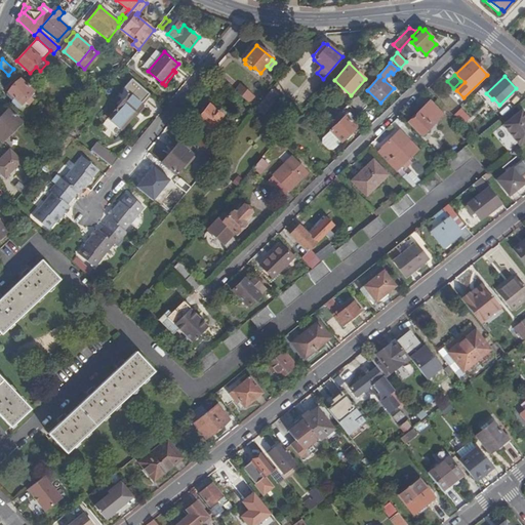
[(29,95),(33,90),(19,78),(16,81),(6,91),(7,92),(6,94),(11,99),(10,102),(17,107),(22,110),(27,104),(27,105),(32,98),(29,95)]
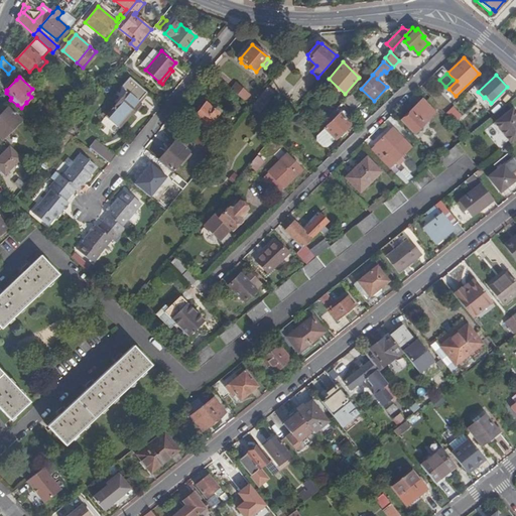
[(120,127),(140,104),(138,102),(146,92),(129,78),(122,87),(127,92),(107,116),(120,127)]
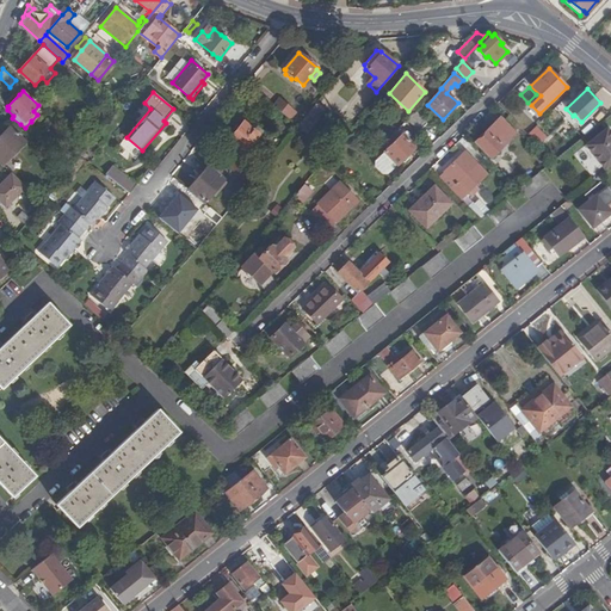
[(296,113),(279,99),(273,106),(290,121),(296,113)]
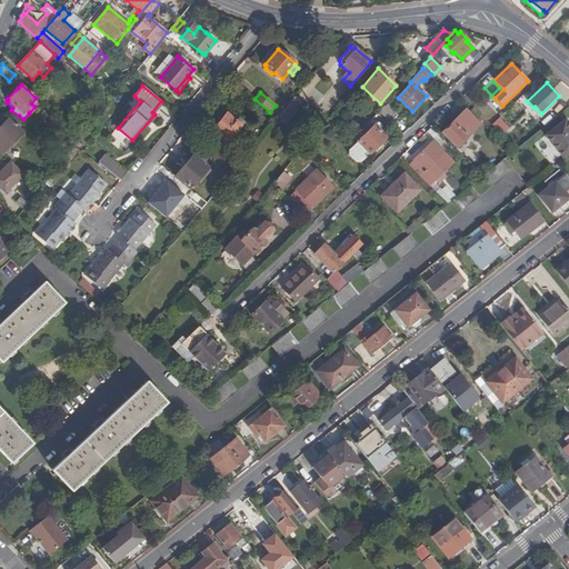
[(287,126),(303,105),(295,97),(277,118),(287,126)]
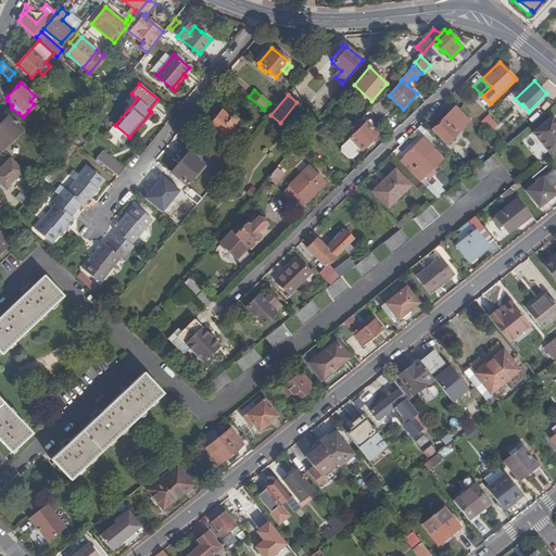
[(389,113),(378,101),(371,109),(381,119),(389,113)]
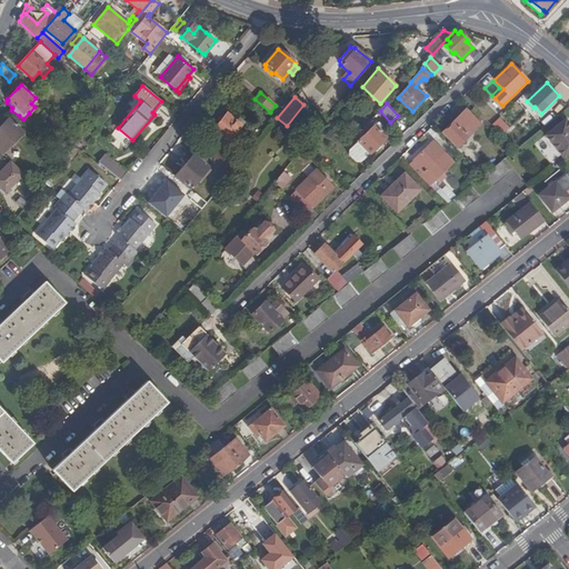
[(457,147),(480,123),(479,123),(485,117),(475,107),(469,112),(466,109),(442,132),(457,147)]
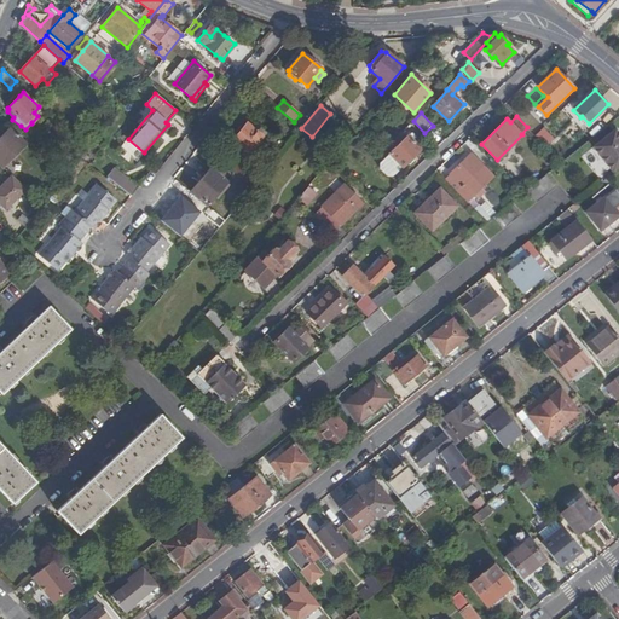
[(405,128),(410,122),(404,117),(399,123),(405,128)]
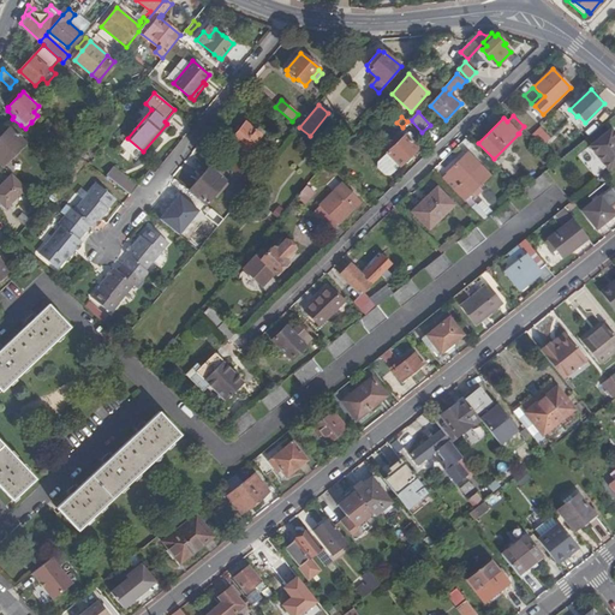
[(248,154),(262,135),(257,130),(246,120),(231,139),(248,154)]
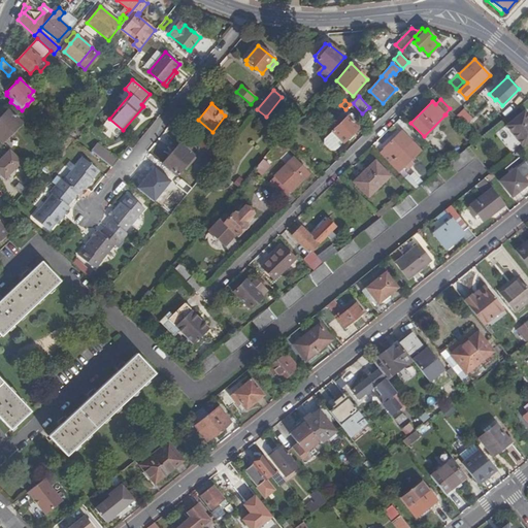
[(76,127),(88,113),(83,108),(71,123),(76,127)]
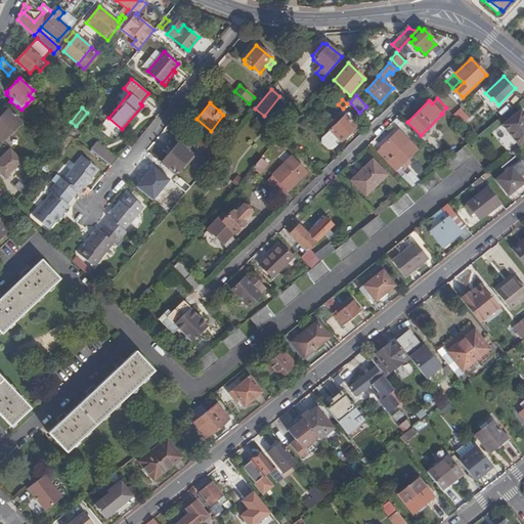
[(0,140),(1,141),(20,122),(13,115),(15,113),(11,110),(9,112),(7,110),(0,117),(0,140)]
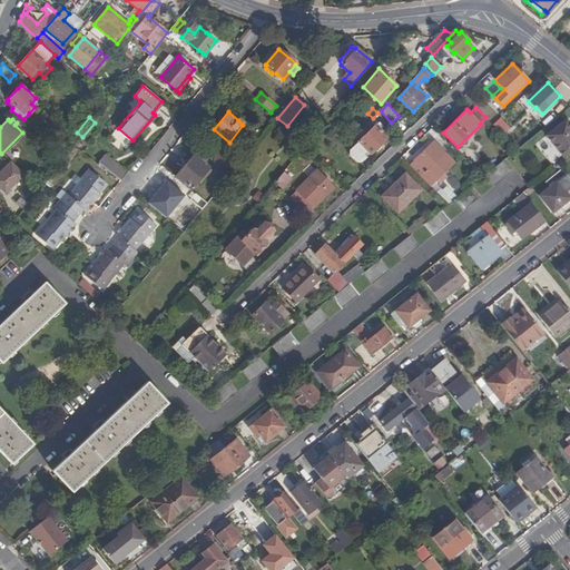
[(569,124),(567,119),(547,136),(564,158),(569,154),(569,124)]
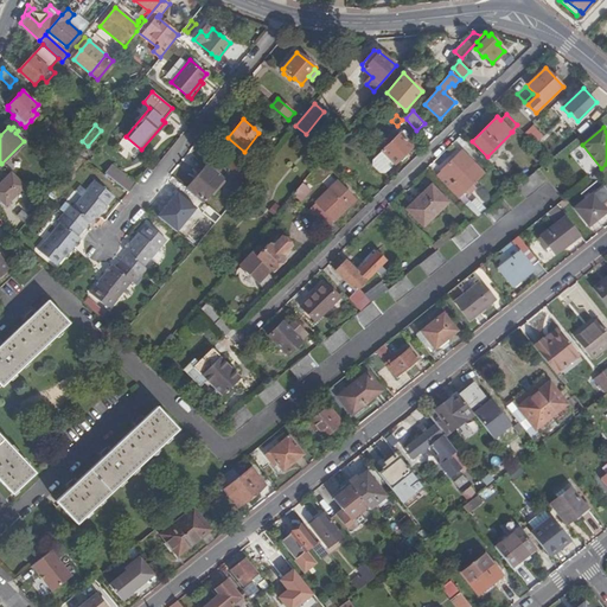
[(536,134),(530,128),(525,133),(530,139),(536,134)]
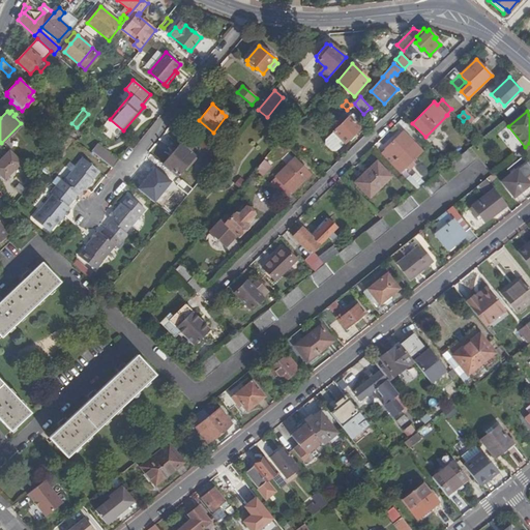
[(345,143),(360,127),(353,120),(356,117),(352,113),(325,140),(325,144),(332,151),(336,151),(344,143),(345,143)]
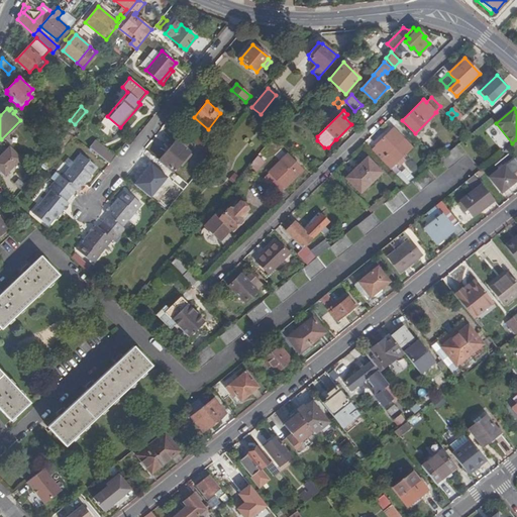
[(282,135),(287,130),(283,126),(278,131),(282,135)]
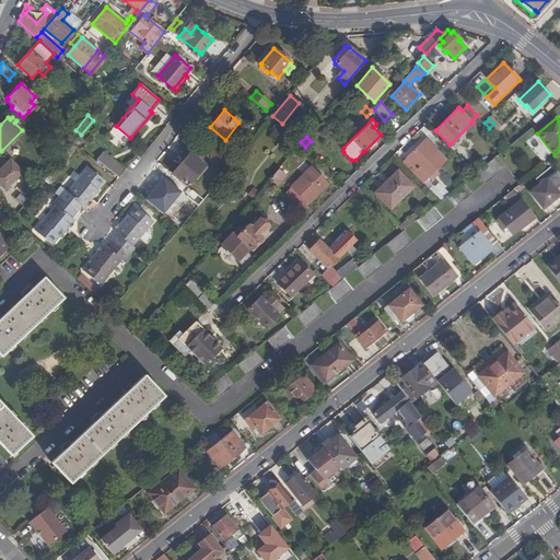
[(435,170),(446,160),(426,139),(407,156),(411,161),(406,166),(422,183),(429,176),(432,179),(439,173),(435,170)]
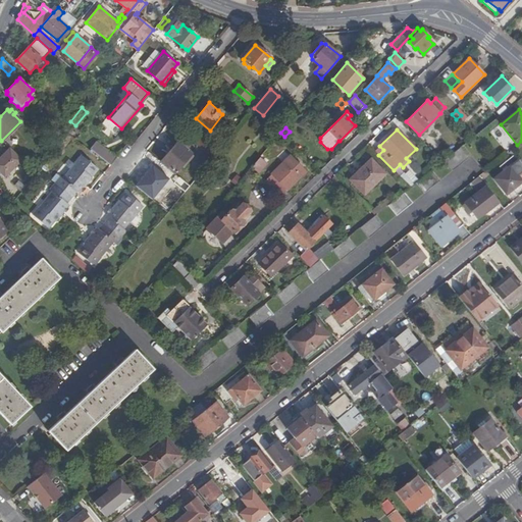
[(214,149),(202,139),(198,145),(210,154),(214,149)]
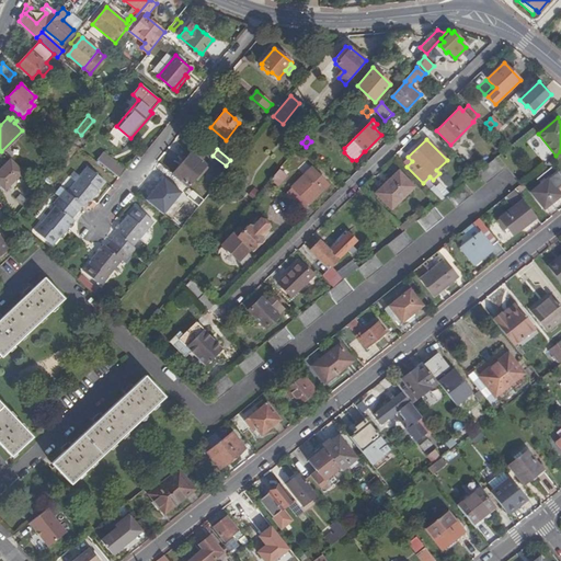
[(125,170),(103,152),(96,159),(118,178),(125,170)]
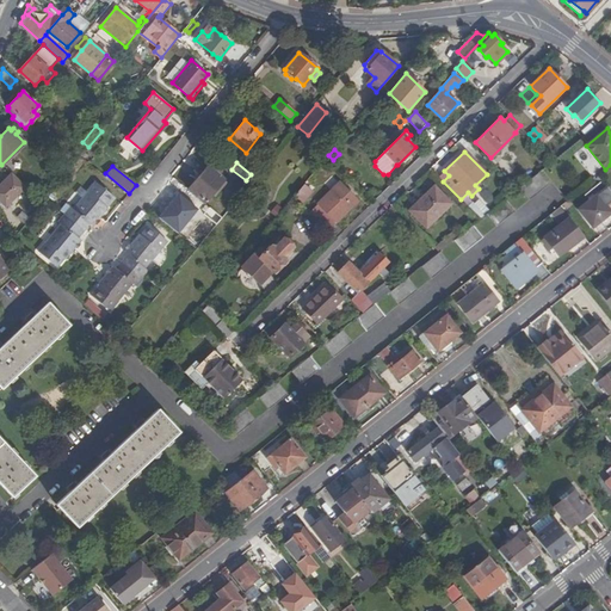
[(213,193),(224,179),(208,166),(189,189),(204,203),(213,193)]
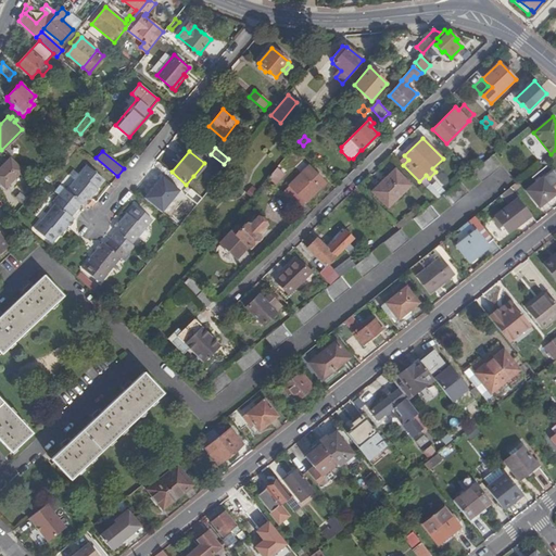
[(404,155),(400,161),(403,165),(408,160),(404,155)]
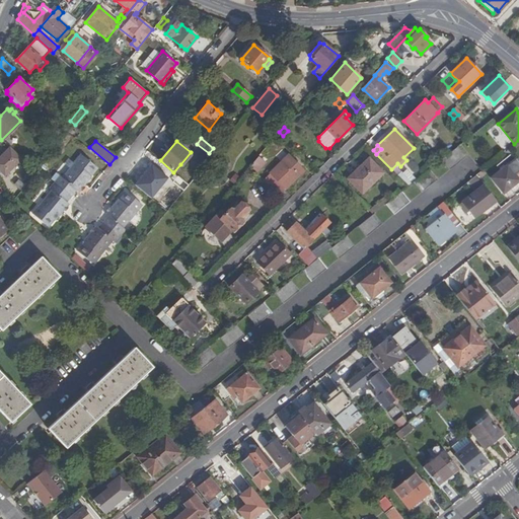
[(450,169),(465,157),(457,147),(441,159),(450,169)]
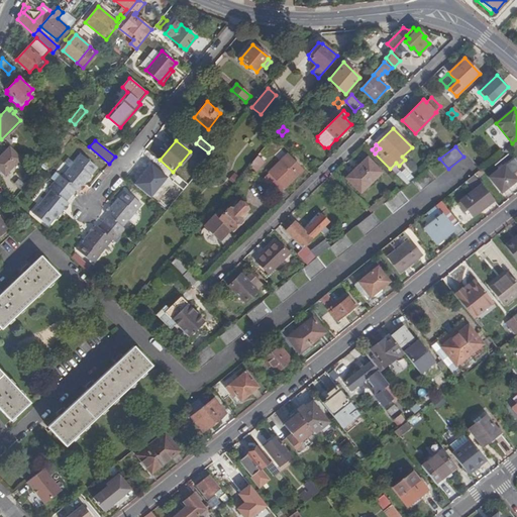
[(0,169),(5,175),(21,159),(9,147),(0,157),(0,169)]
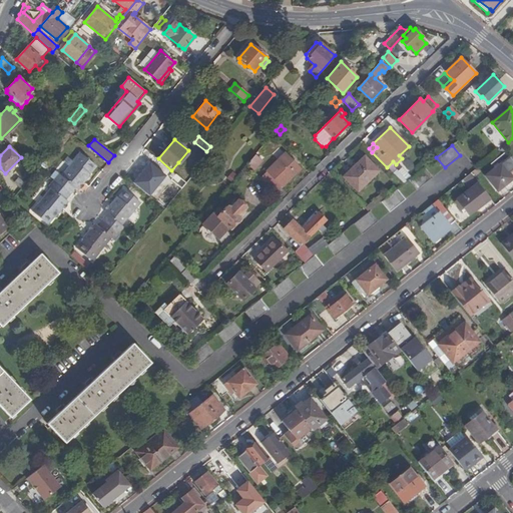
[(180,164),(190,152),(188,150),(178,162),(180,164)]
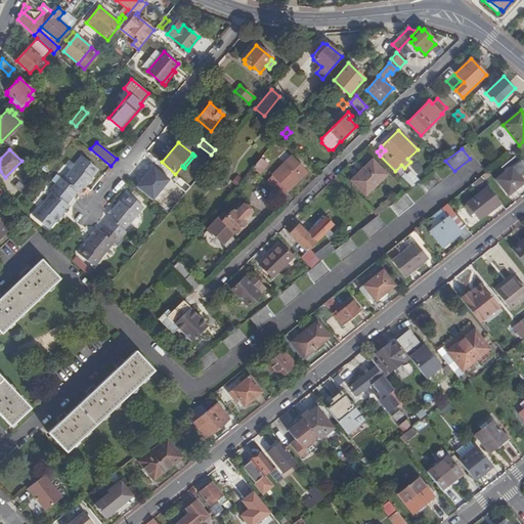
[(68,203),(77,191),(80,193),(82,190),(84,187),(92,177),(91,176),(98,169),(82,156),(63,179),(60,177),(55,183),(50,189),(53,191),(33,215),(49,228),(55,220),(56,221),(63,213),(70,205),(68,203)]
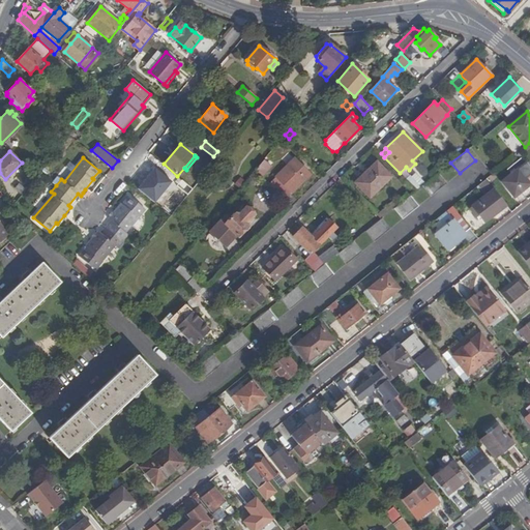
[(297,158),(269,184),(284,199),(312,173),(297,158)]
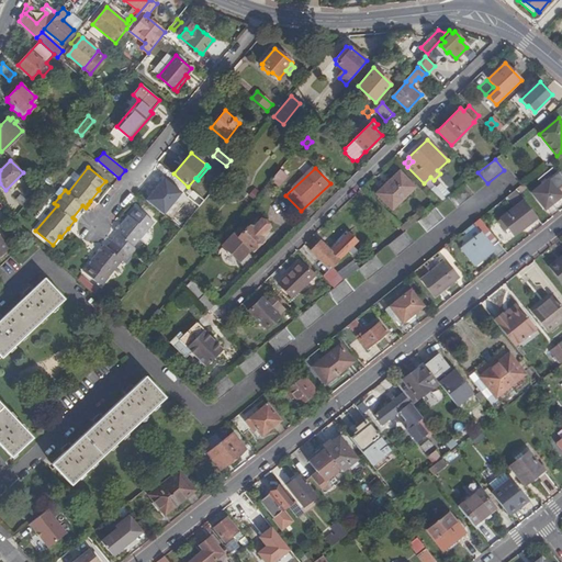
[(278,187),(288,176),(280,169),(271,180),(278,187)]
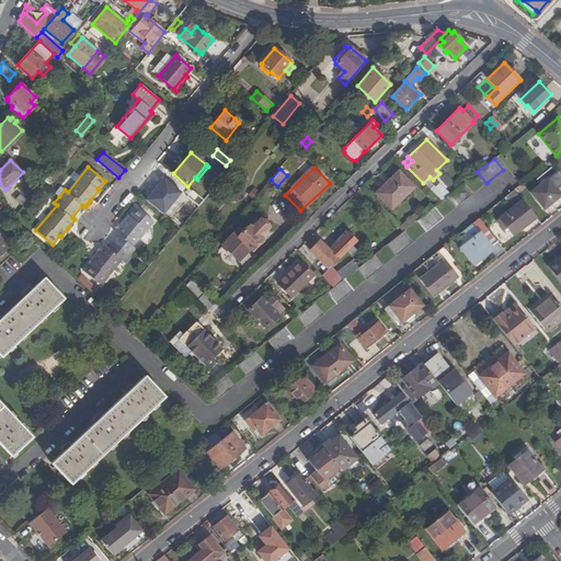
[(391,209),(414,186),(399,171),(376,193),(391,209)]
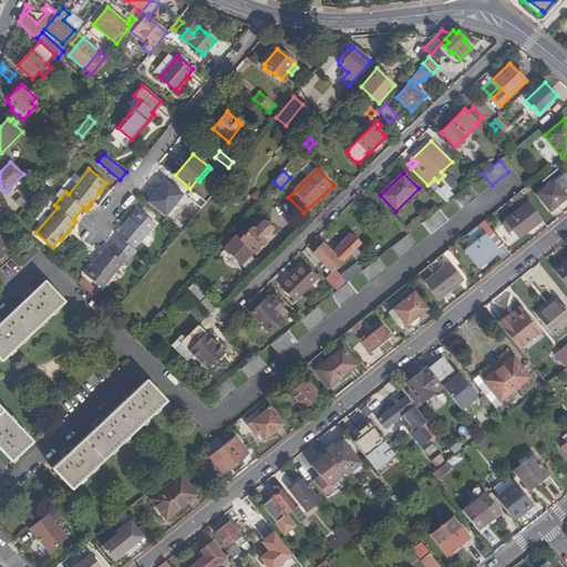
[(566,197),(566,196),(563,191),(566,186),(566,177),(564,173),(537,194),(550,210),(566,197)]
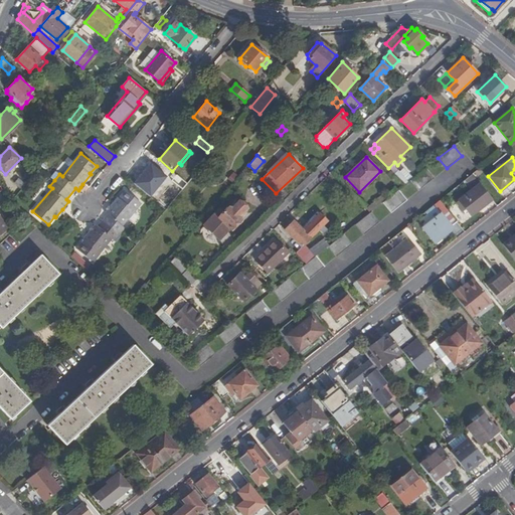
[(426,168),(433,162),(428,158),(418,167),(419,169),(417,170),(419,173),(426,168)]
